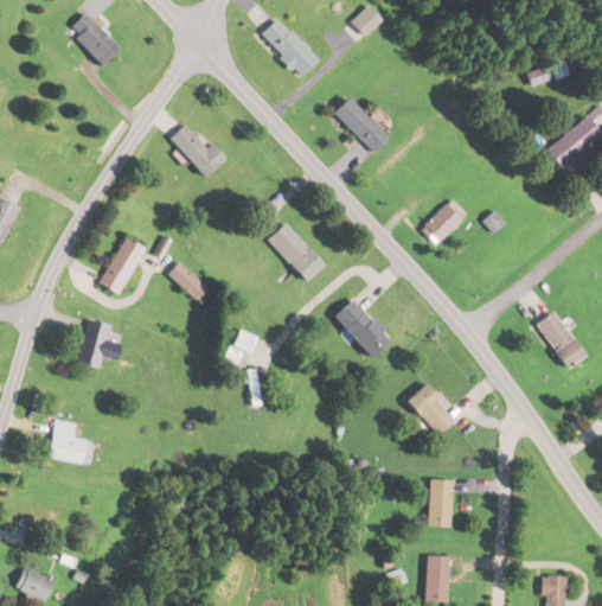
[(365,34),(380,19),(369,7),(353,21),(365,34)]
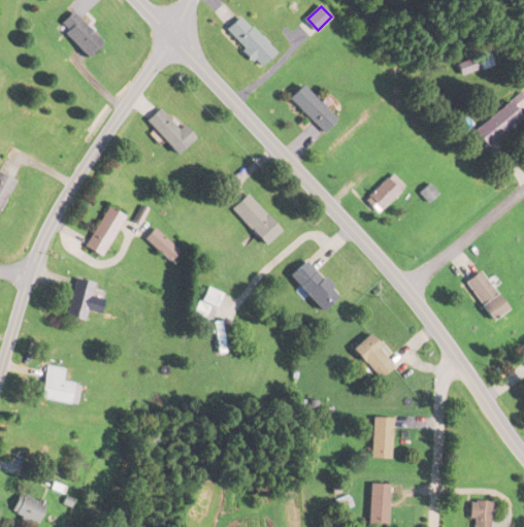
[(60,27),(90,57),(104,42),(74,12),(60,27)]
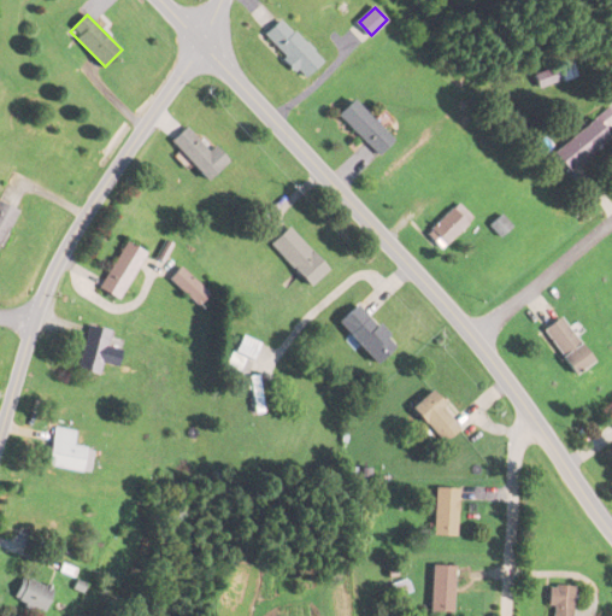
[(323,62),(282,19),(265,35),(305,78),(323,62)]
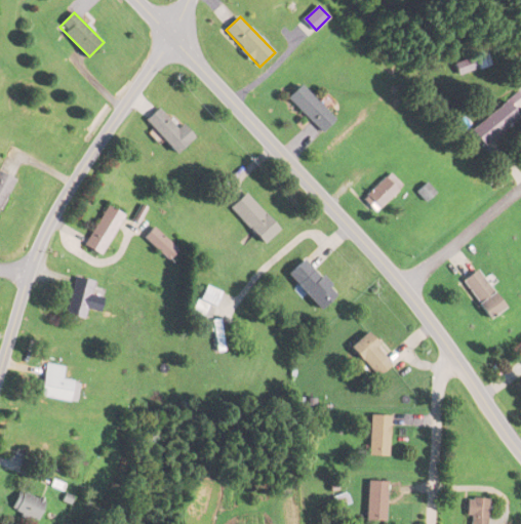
[(492,66),(489,53),(457,63),(461,75),(492,66)]
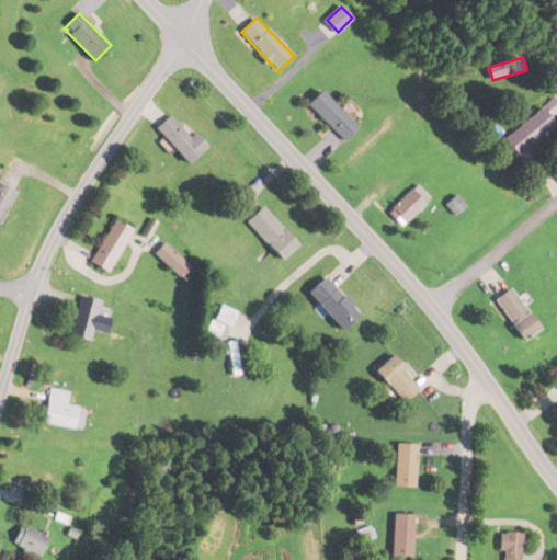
[(345,141),(360,127),(322,90),(308,104),(345,141)]
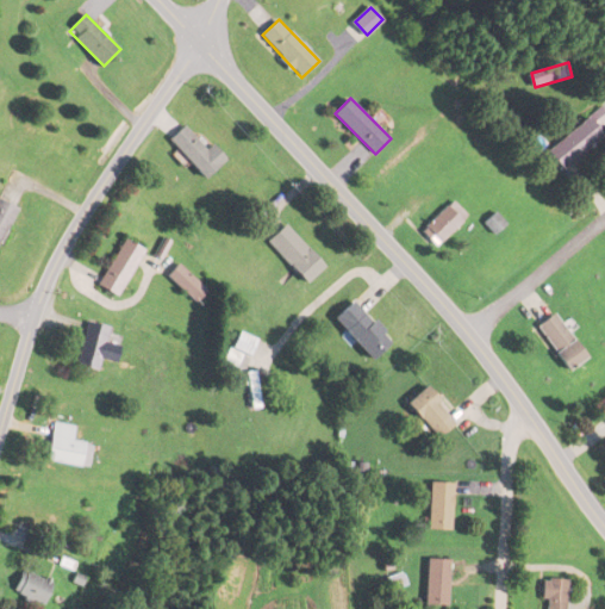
[(604,131),(602,129),(604,126),(604,107),(548,149),(565,169),(604,138),(604,131)]
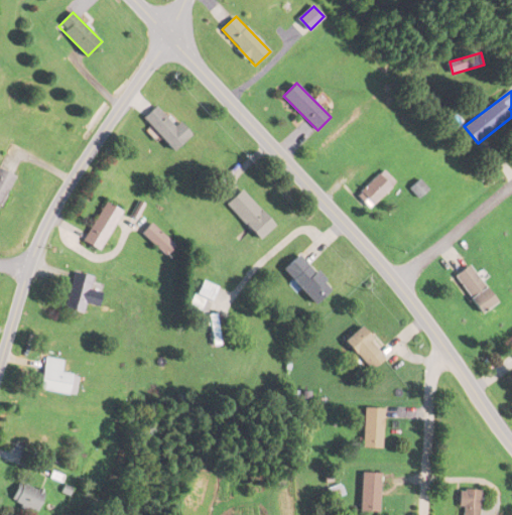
[(176,126),(158,106),(145,117),(175,151),(193,135),(181,122),(176,126)]
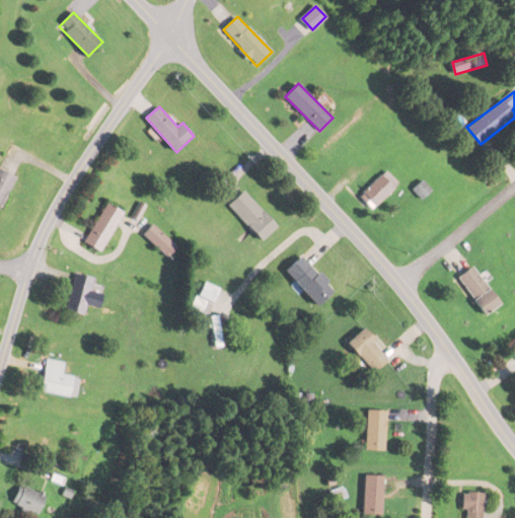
[(0,212),(16,176),(0,169),(0,212)]
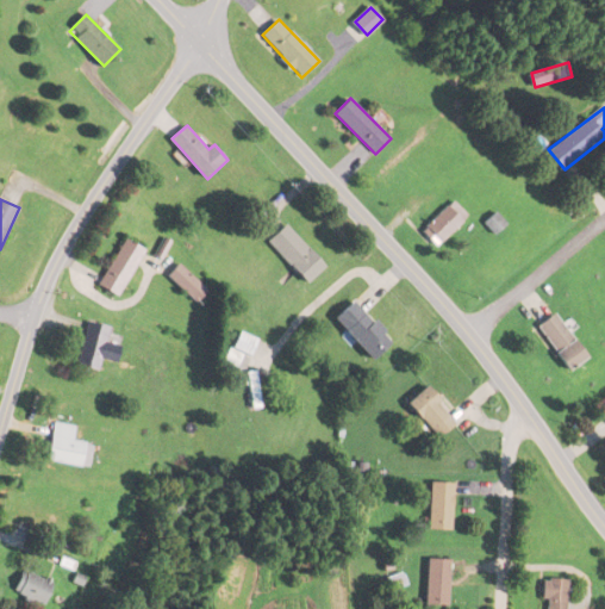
[(440,244),(469,216),(454,200),(424,229),(440,244)]
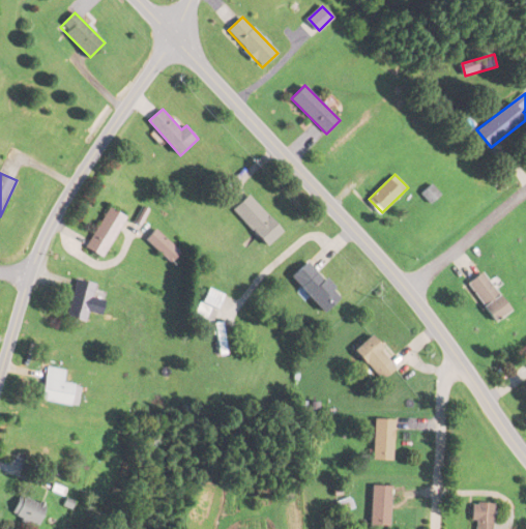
[(284,230),(250,195),(234,210),(268,245),(284,230)]
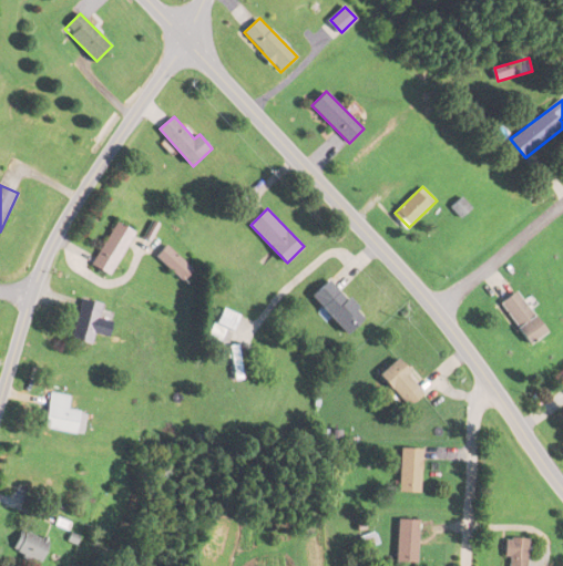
[(135,232),(118,222),(93,265),(111,275),(135,232)]
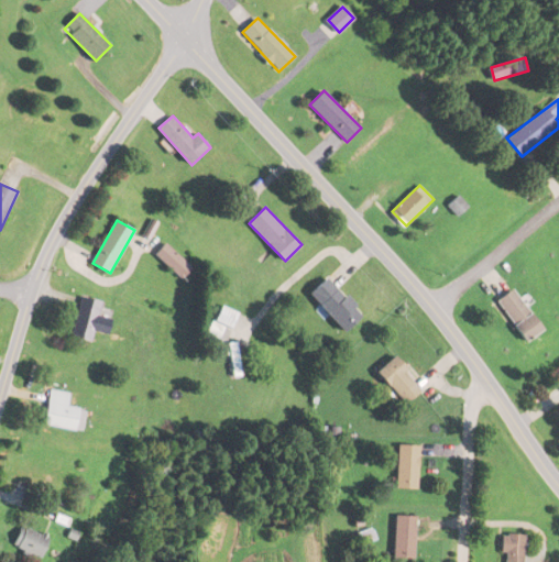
[(157,254),(183,279),(195,267),(170,242),(157,254)]
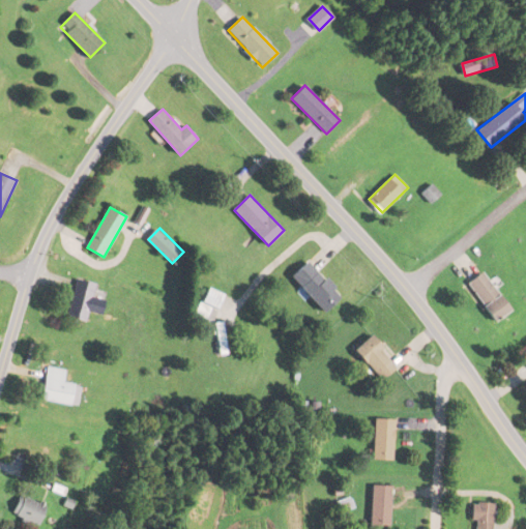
[(292,276),(325,313),(343,297),(310,261),(292,276)]
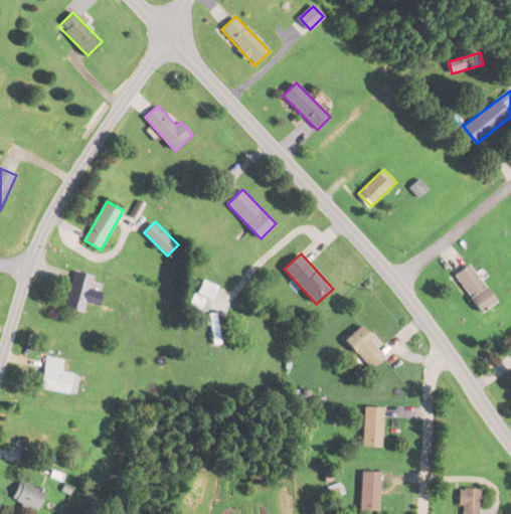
[(481,314),(497,302),(470,264),(455,275),(481,314)]
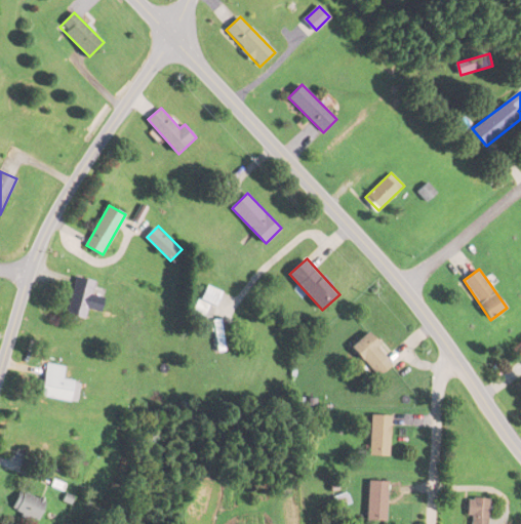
[(98,313),(103,298),(90,294),(94,282),(77,277),(66,314),(85,320),(88,309),(98,313)]
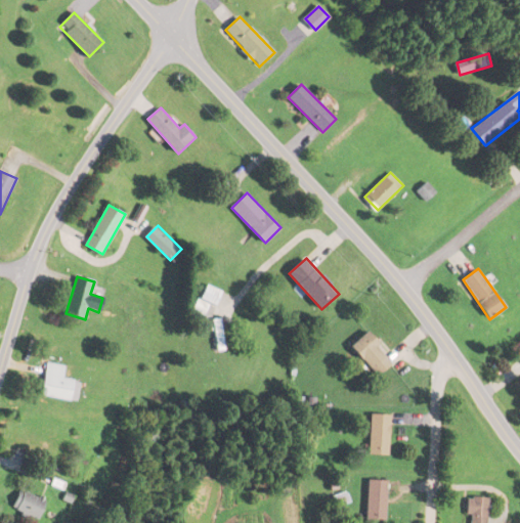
[(215,305),(223,293),(210,284),(193,308),(204,315),(212,303),(215,305)]
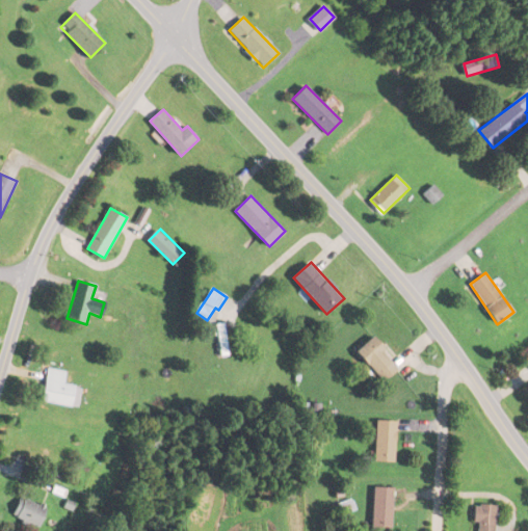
[(400,369),(371,339),(357,353),(386,383),(400,369)]
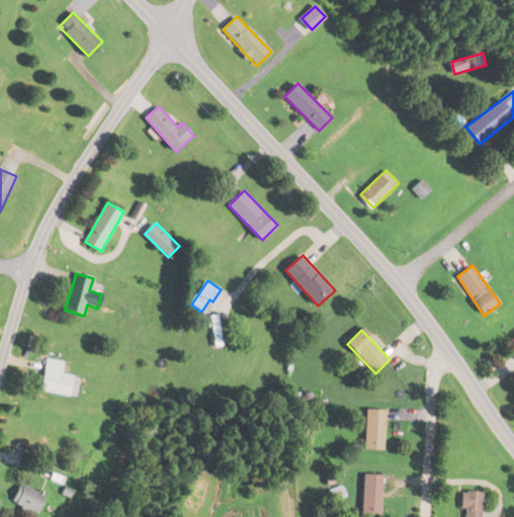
[(65,362),(48,358),(40,391),(77,398),(80,378),(63,375),(65,362)]
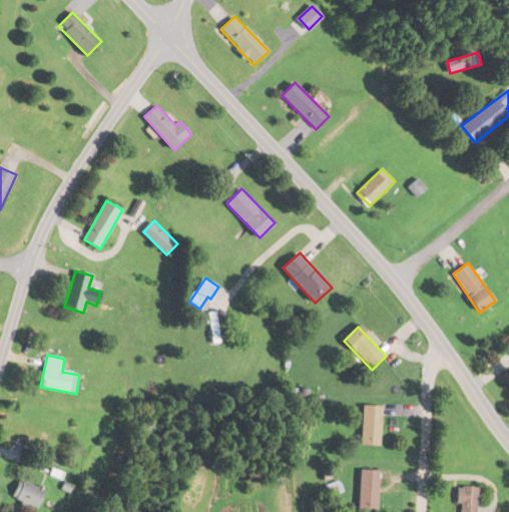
[(362,446),(383,446),(383,407),(362,407),(362,446)]
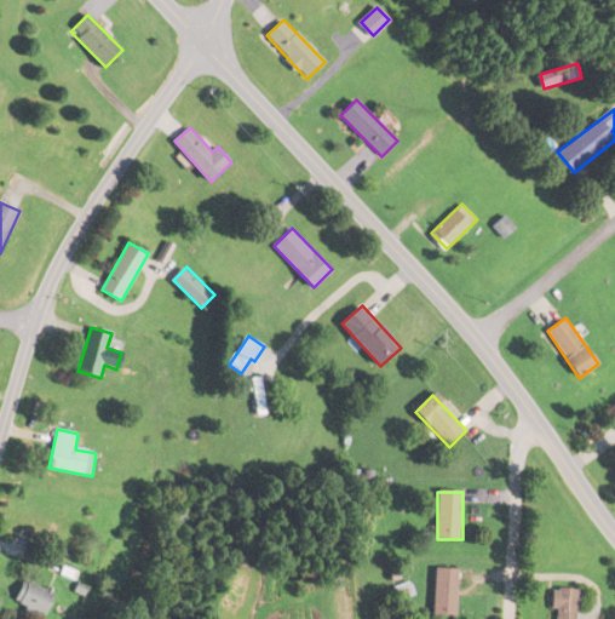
[(435,618),(458,618),(458,569),(435,569),(435,618)]
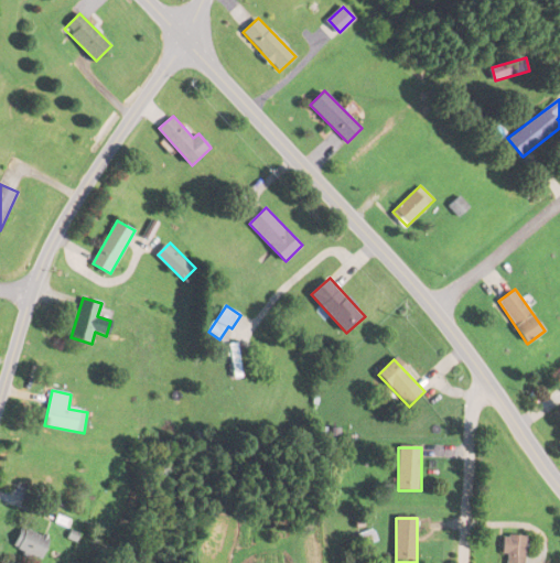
[(17,555),(44,559),(47,534),(20,531),(17,555)]
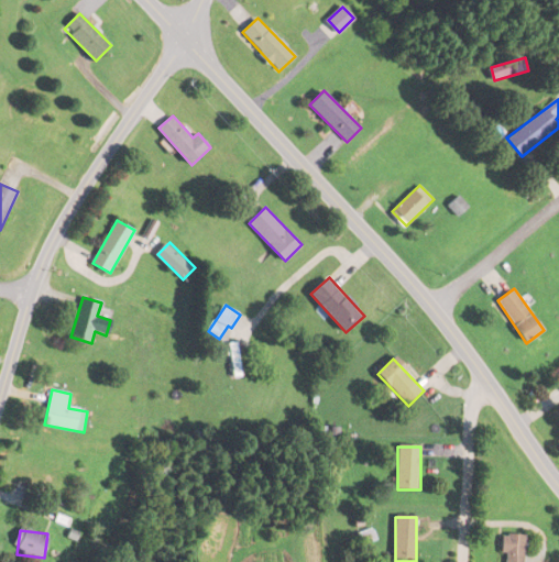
[(507,554),(506,561),(523,561),(526,538),(504,535),(502,554),(507,554)]
